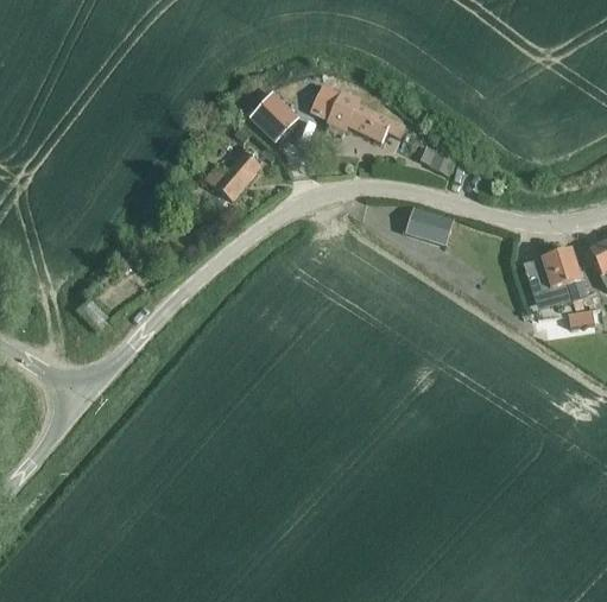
[(347,92),(333,124),(346,130),(348,126),(383,143),(389,132),(402,138),(408,124),(379,111),(359,101),(361,97),(347,92)]
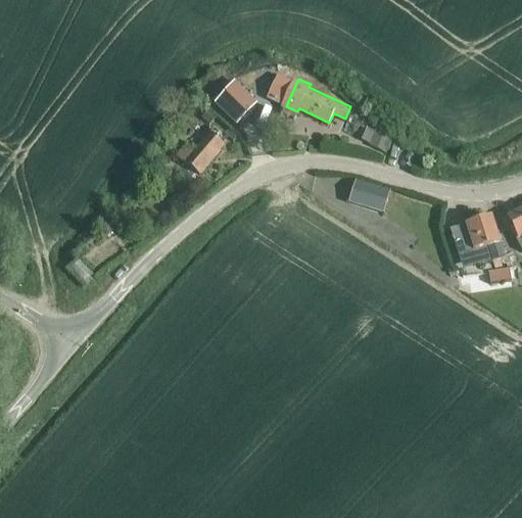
[(236,124),(257,101),(235,80),(215,102),(236,124)]
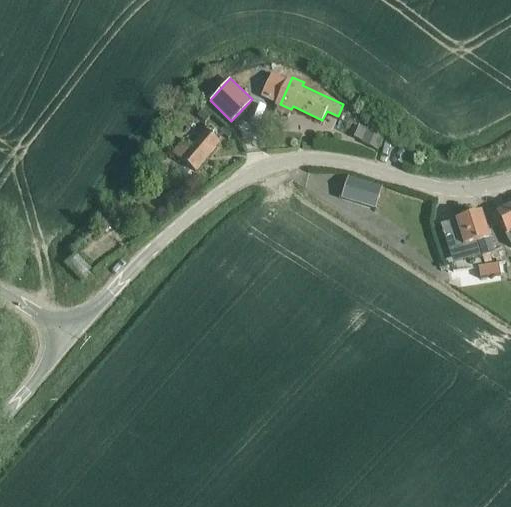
[(268,98),(263,110),(270,113),(275,101),(268,98)]
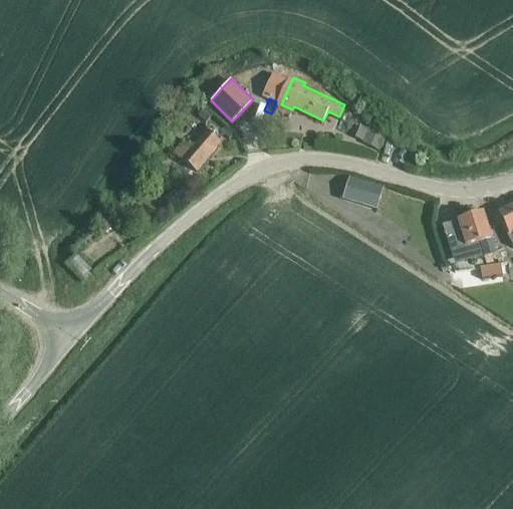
[(213,112),(206,105),(200,112),(207,119),(213,112)]
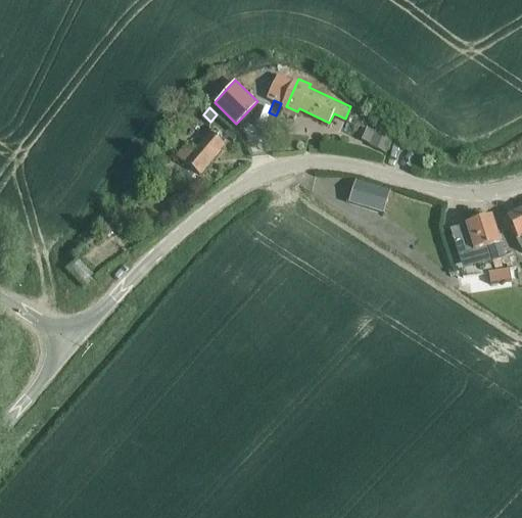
[(186,140),(180,147),(175,153),(183,160),(195,172),(222,143),(214,135),(219,130),(214,126),(194,147),(186,140)]
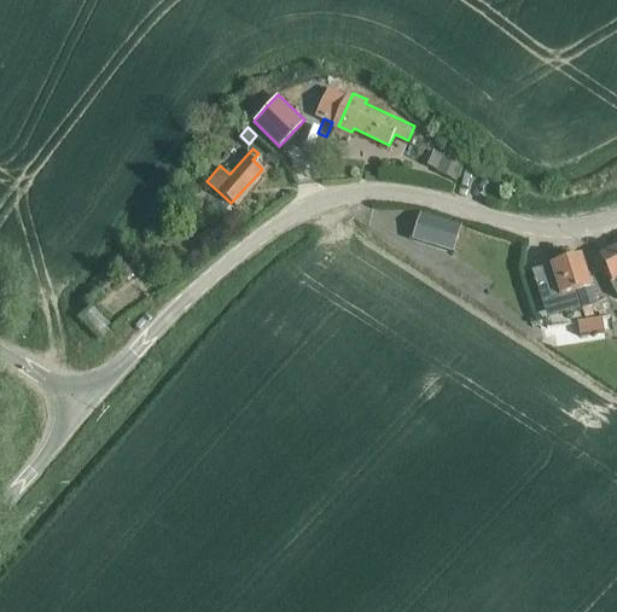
[(454,174),(460,162),(446,155),(440,167),(454,174)]
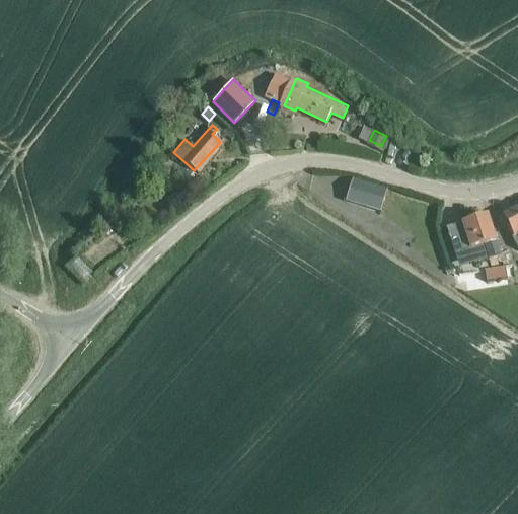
[(383,205),(388,188),(353,176),(348,194),(346,198),(362,203),(382,209),(383,205)]
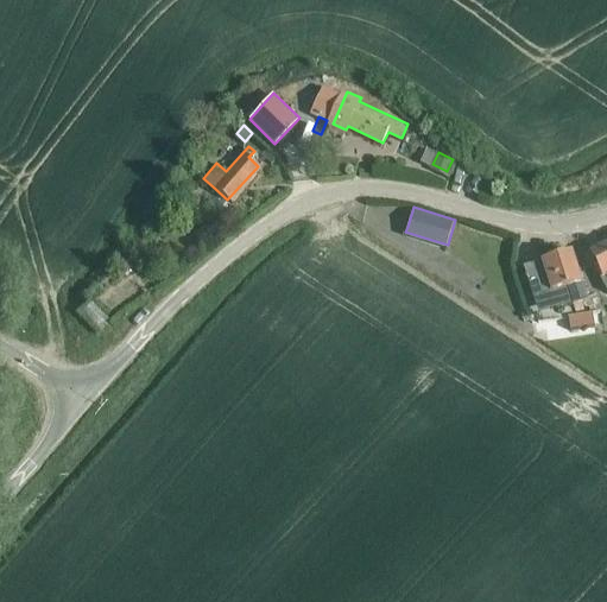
[(606,241),(589,249),(601,276),(606,286),(606,241)]
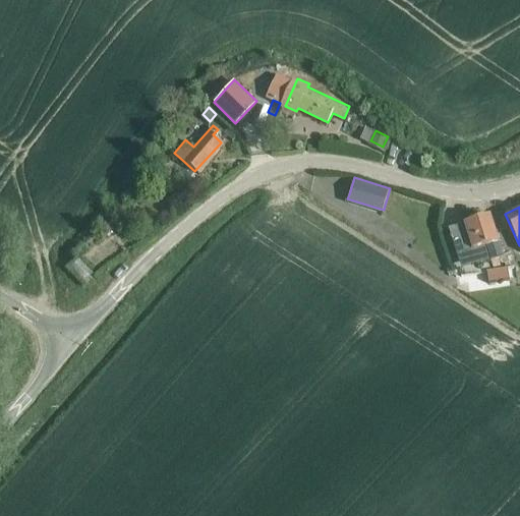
[(489,214),(449,227),(458,253),(486,244),(492,259),(503,254),(489,214)]
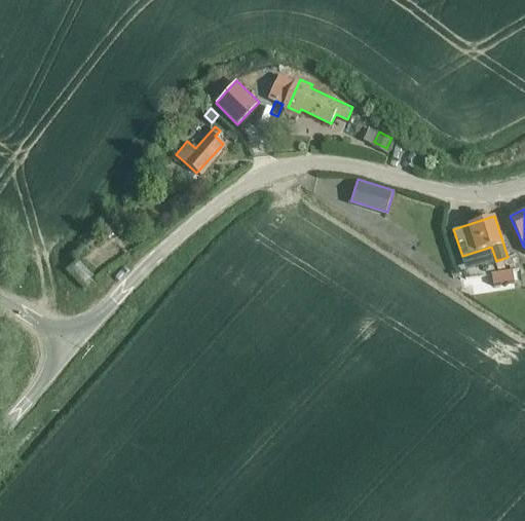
[(101,226),(101,231),(104,234),(108,235),(112,232),(112,227),(109,224),(105,223),(101,226)]
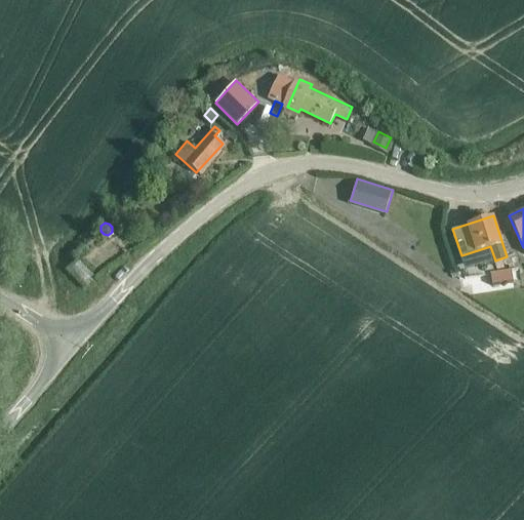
[(492,272),(493,282),(514,279),(513,269),(492,272)]
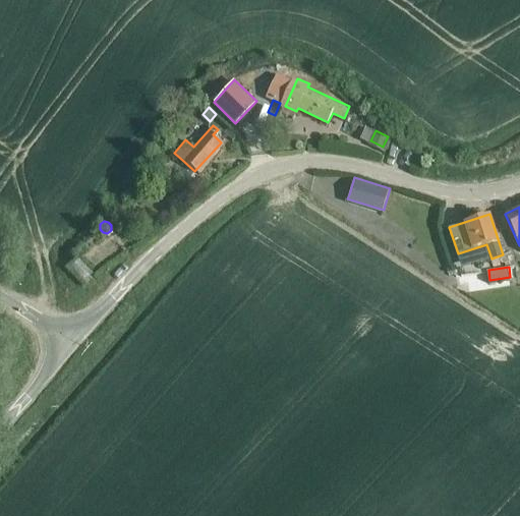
All buildings are outlined.
